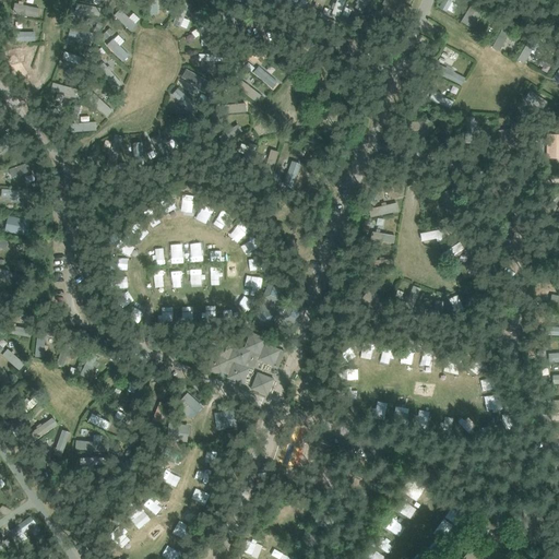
[(24,0),(24,14),(39,15),(40,7),(34,6),(34,0),(24,0)]
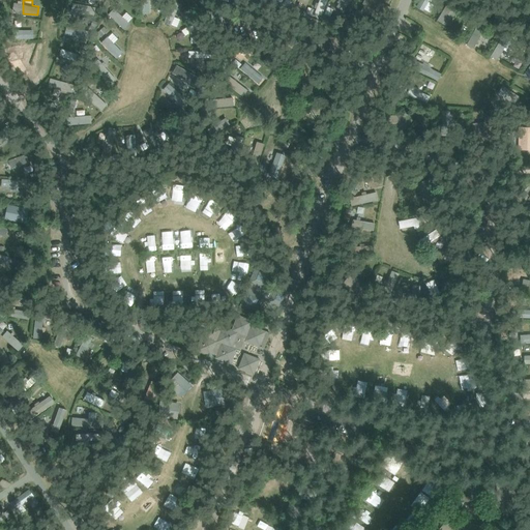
[(311,0),(308,12),(317,13),(318,0),(311,0)]
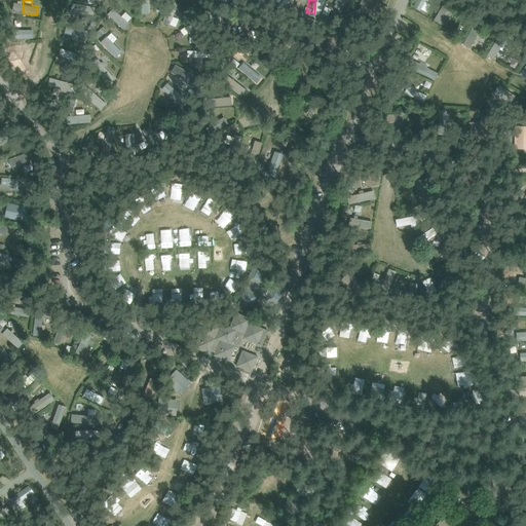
[(316,0),(314,13),(322,15),(325,0),(316,0)]
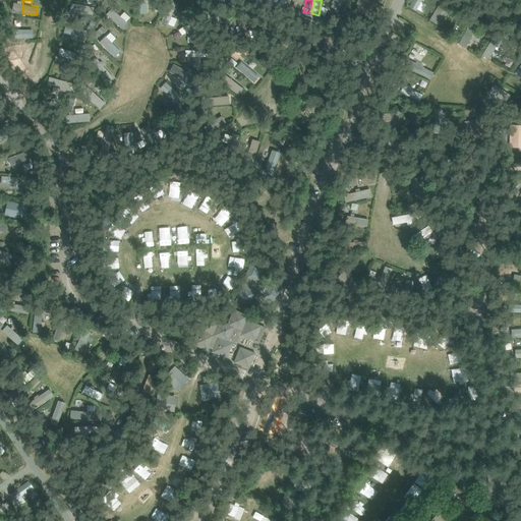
[(168,3),(163,22),(175,25),(180,6),(168,3)]
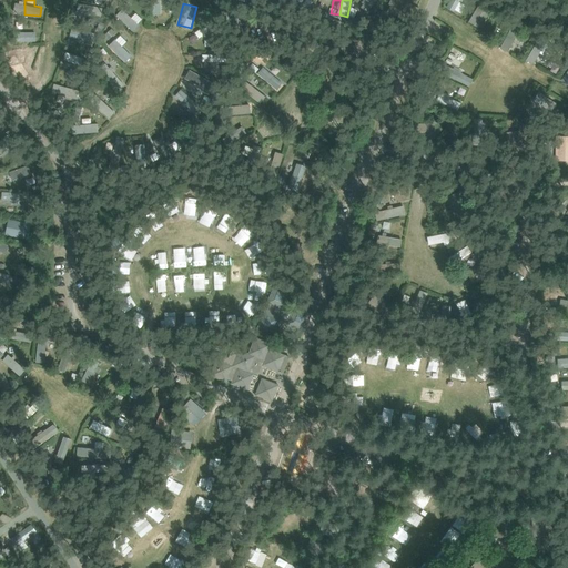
[(468,21),(478,29),(488,16),(477,8),(468,21)]
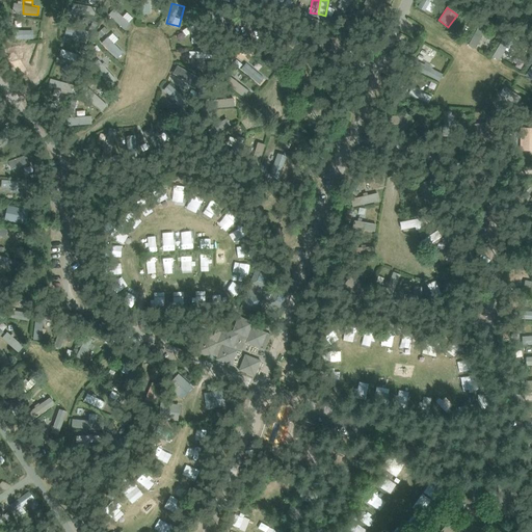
[(476,49),(482,35),(473,31),(467,45),(476,49)]
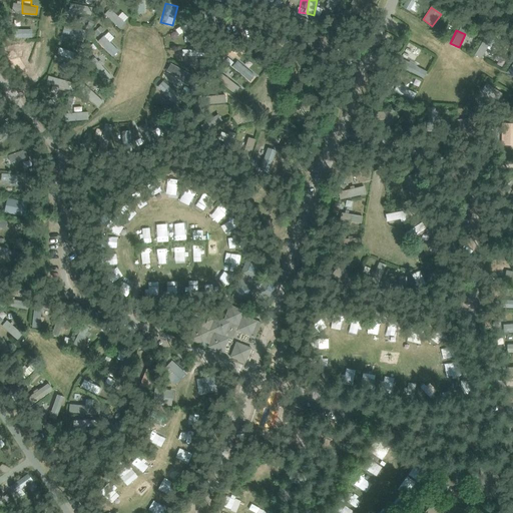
[(112,56),(119,50),(110,41),(114,37),(108,31),(98,41),(112,56)]
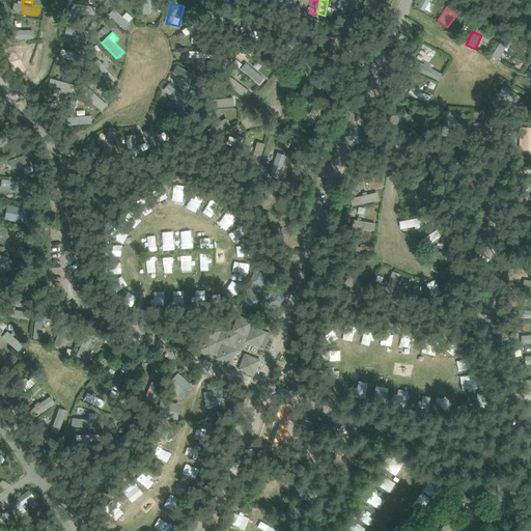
[(16,52),(24,76),(33,73),(24,49),(16,52)]
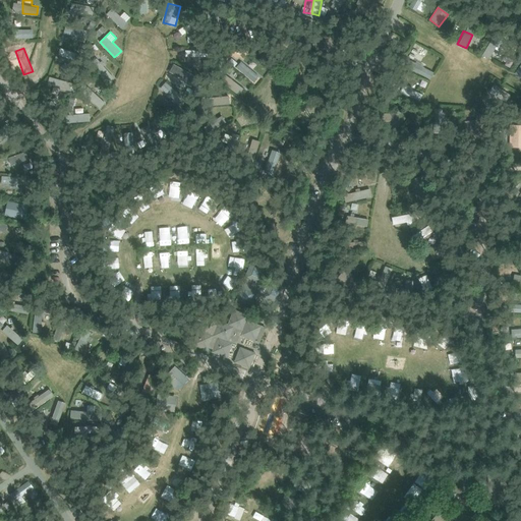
[(415,61),(411,69),(428,79),(432,71),(415,61)]
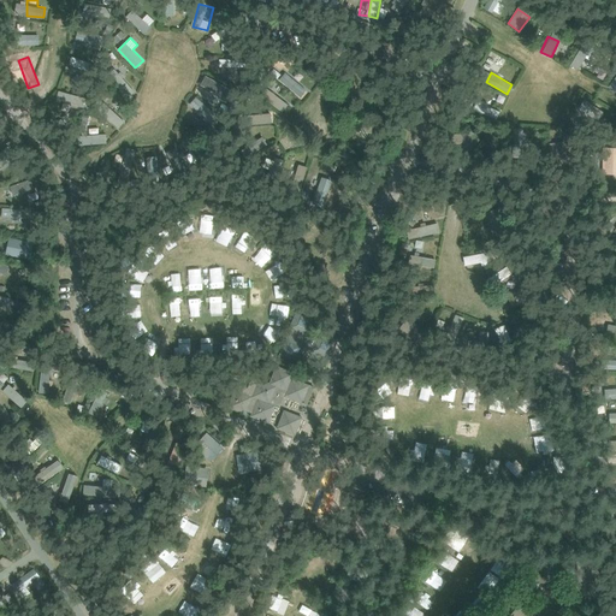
[(301,96),(308,89),(295,77),(288,84),(301,96)]
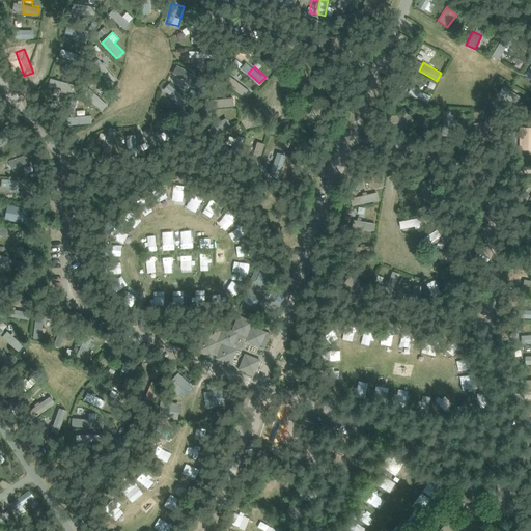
[(168,82),(162,88),(175,101),(180,94),(168,82)]
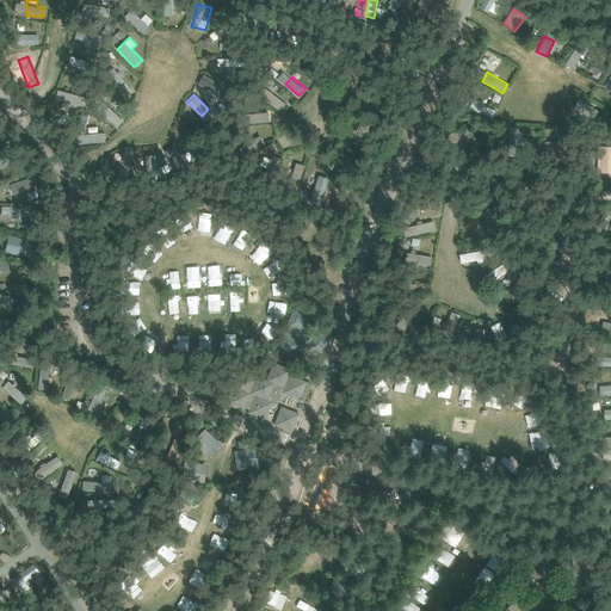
[(572,109),(593,124),(602,112),(580,97),(572,109)]
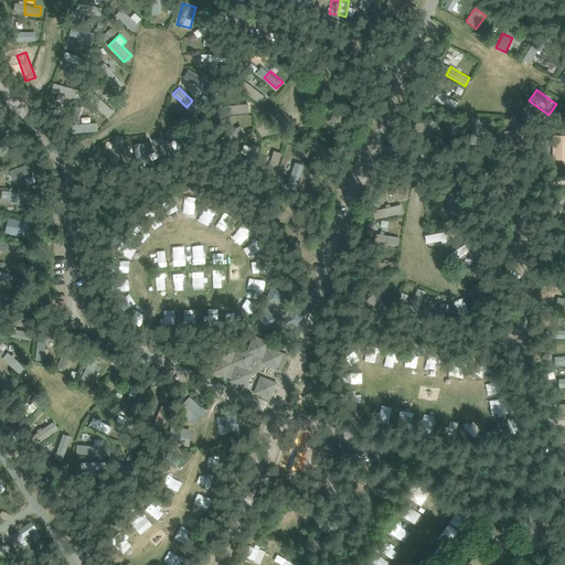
[(438,92),(435,99),(458,109),(461,102),(438,92)]
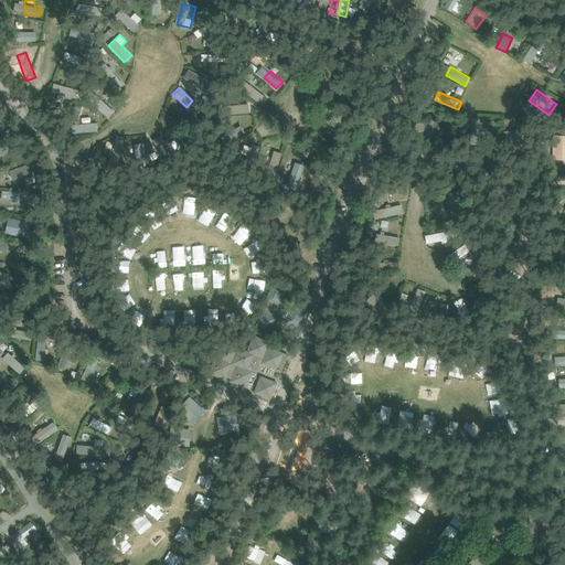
[(225,115),(248,112),(247,104),(224,107),(225,115)]
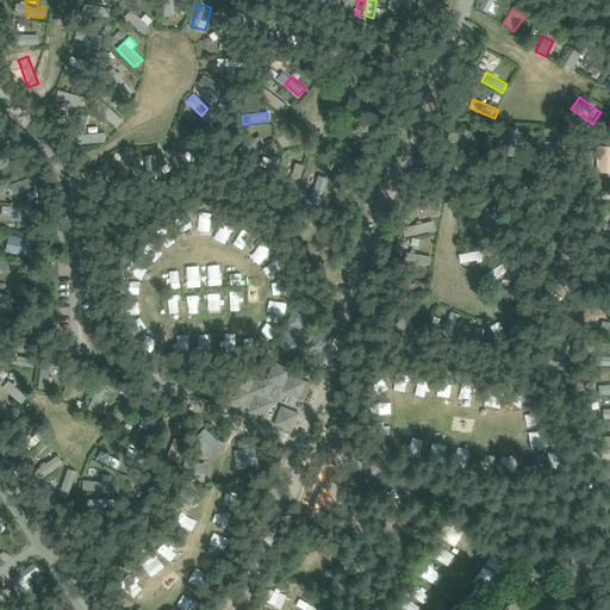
[(104,142),(104,132),(98,132),(98,126),(88,126),(88,134),(80,134),(81,143),(104,142)]
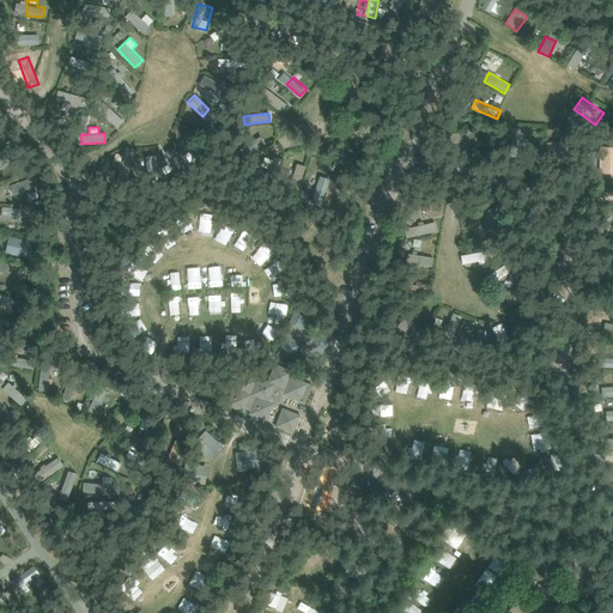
[(511,146),(519,147),(522,129),(515,127),(511,146)]
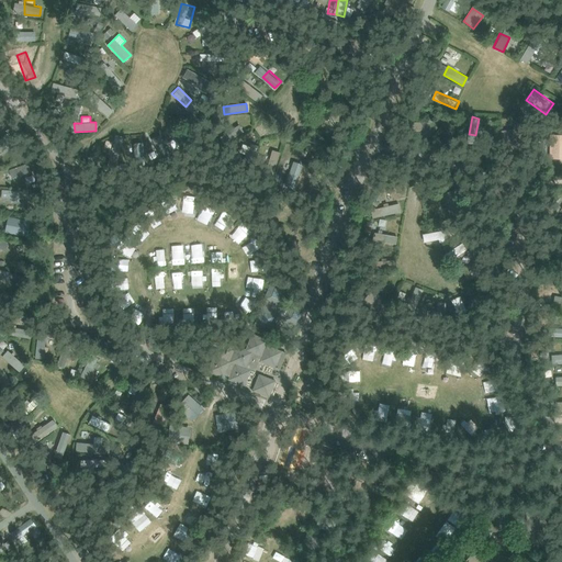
[(245,133),(239,121),(224,127),(229,139),(245,133)]
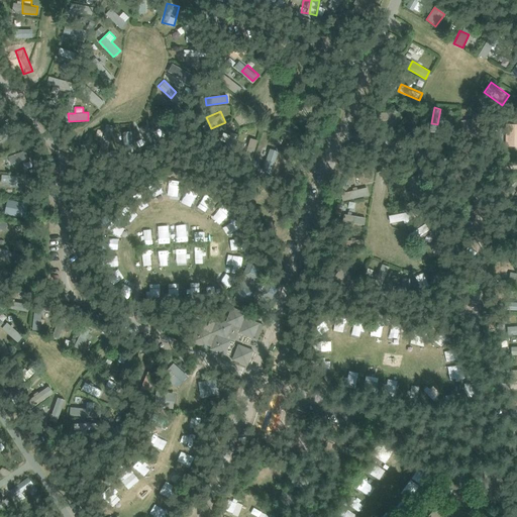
[(474,119),(460,121),(463,138),(476,136),(474,119)]
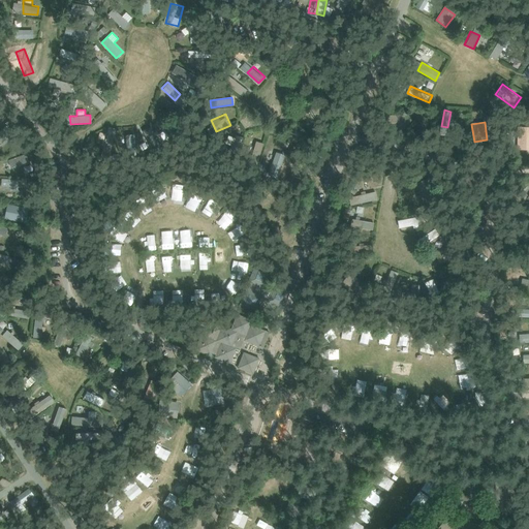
[(528,126),(517,127),(518,150),(528,149),(528,126)]
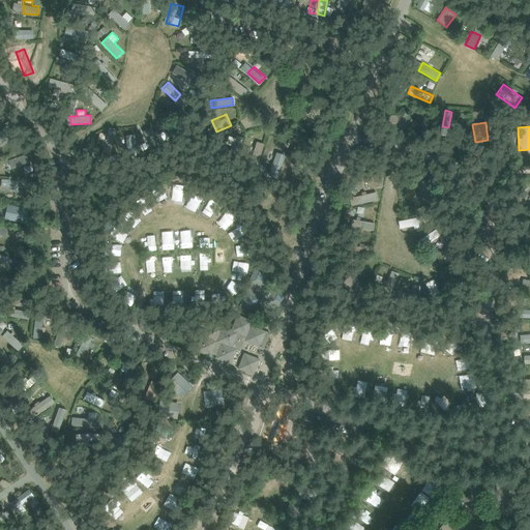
[(100,131),(98,137),(106,140),(104,146),(109,148),(116,130),(109,127),(107,135),(100,131)]
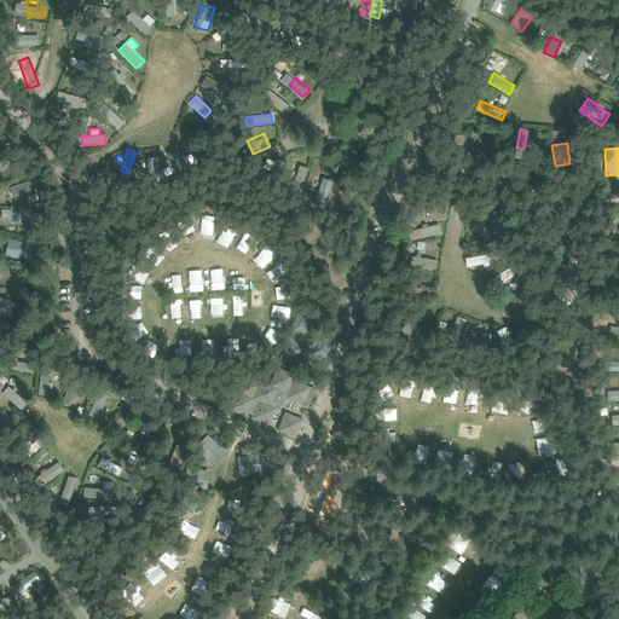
[(161,157),(148,157),(148,178),(161,178),(161,157)]
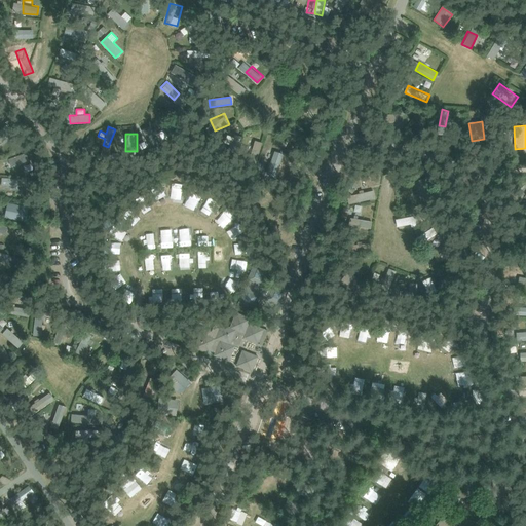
[(26,153),(7,158),(11,171),(30,164),(26,153)]
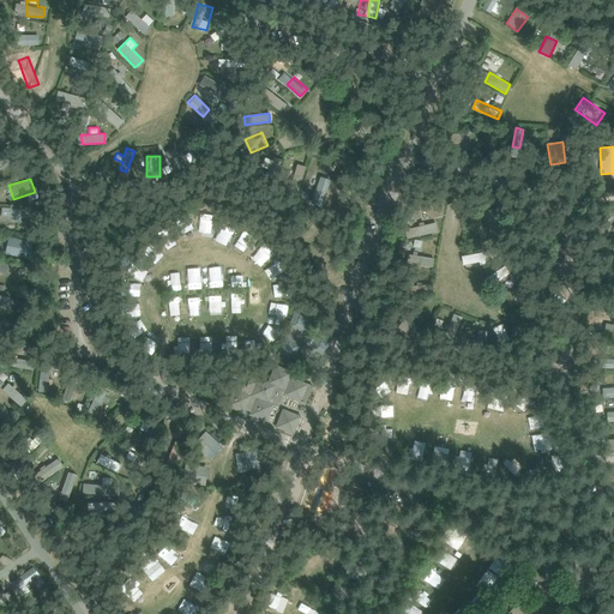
[(497,206),(485,212),(493,233),(505,228),(497,206)]
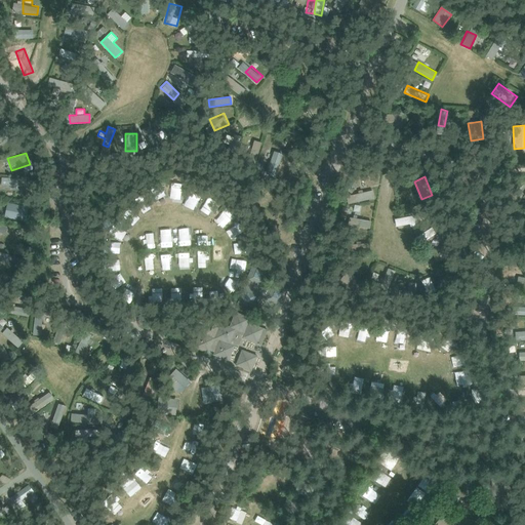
[(22,186),(22,177),(1,177),(0,186),(22,186)]
